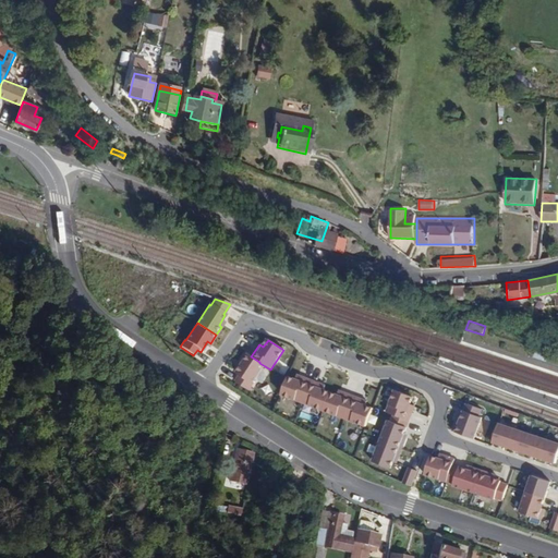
[(532,359),(554,365),(557,353),(536,348),(532,359)]
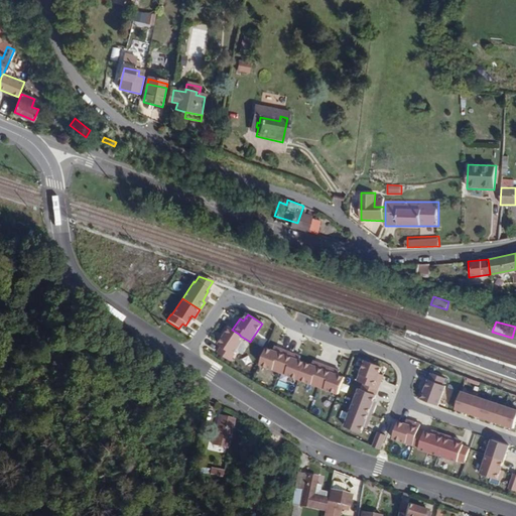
[(219,346),(222,348),(218,354),(231,362),(235,356),(234,355),(245,339),(240,336),(240,335),(232,330),(227,327),(222,335),(225,337),(219,346)]
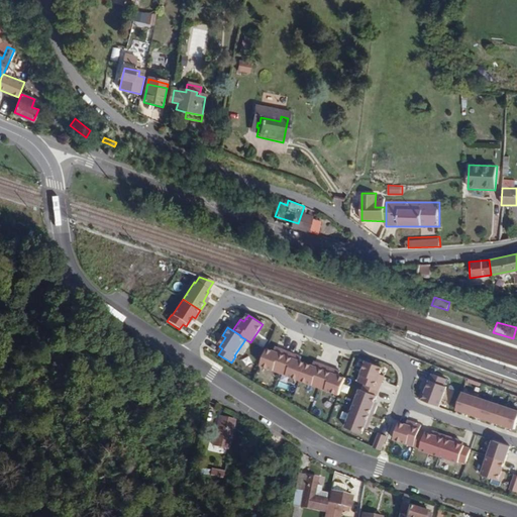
[(274,351),(268,349),(266,352),(261,366),(281,373),(289,352),(276,347),(274,351)]
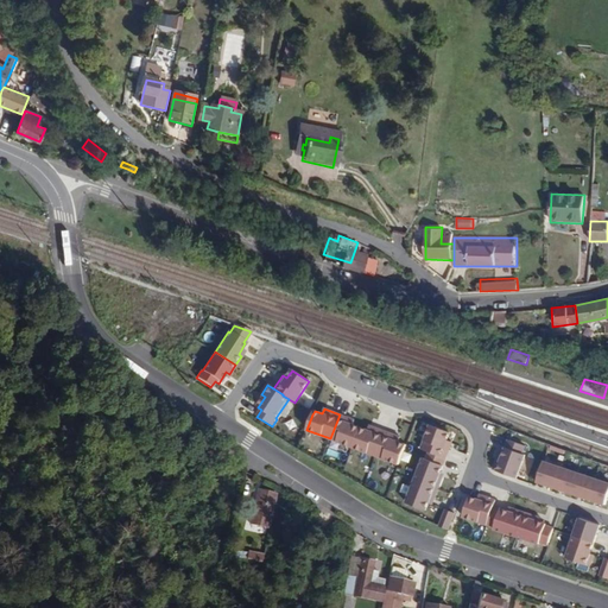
[(355,420),(340,415),(330,438),(353,448),(360,428),(353,425),(355,420)]
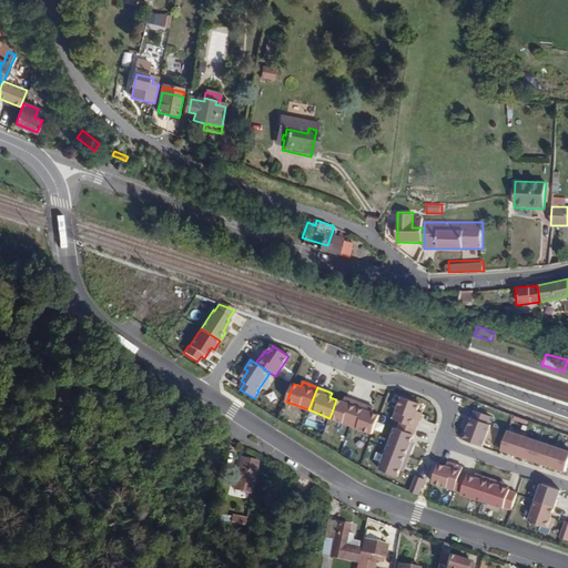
[(344,403),(336,399),(330,418),(351,426),(359,403),(345,398),(344,403)]
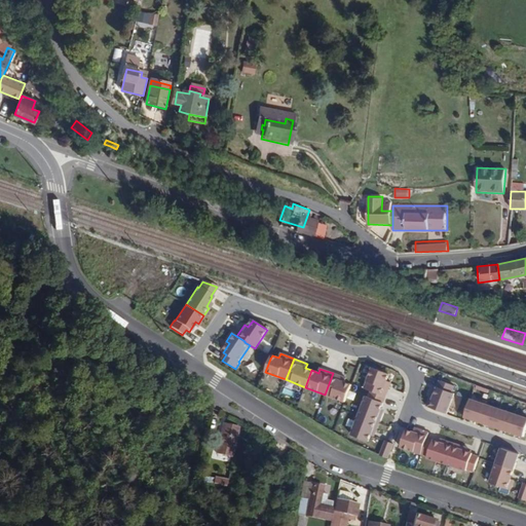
[(371,369),(363,389),(369,391),(384,398),(387,387),(388,384),(385,382),(387,375),(371,369)]
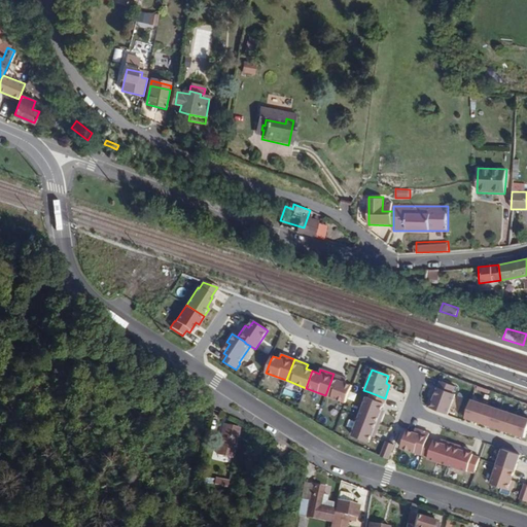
[(347,379),(334,374),(325,395),(346,402),(352,386),(345,383),(347,379)]
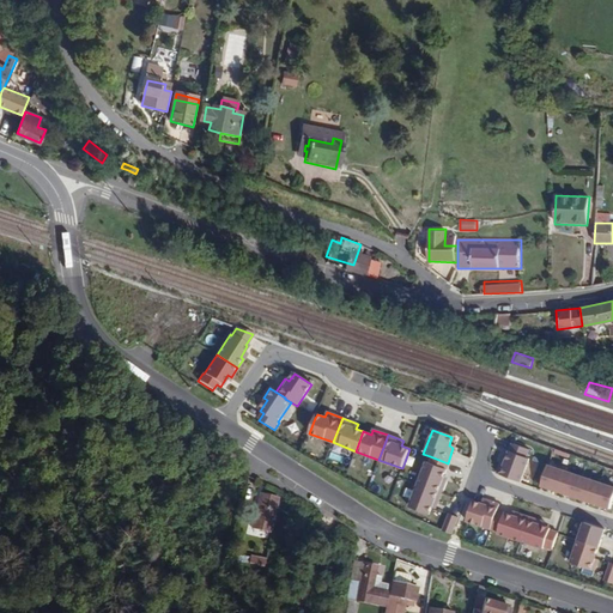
[(529,450),(513,444),(504,463),(501,462),(496,473),(520,483),(529,459),(526,457),(529,450)]
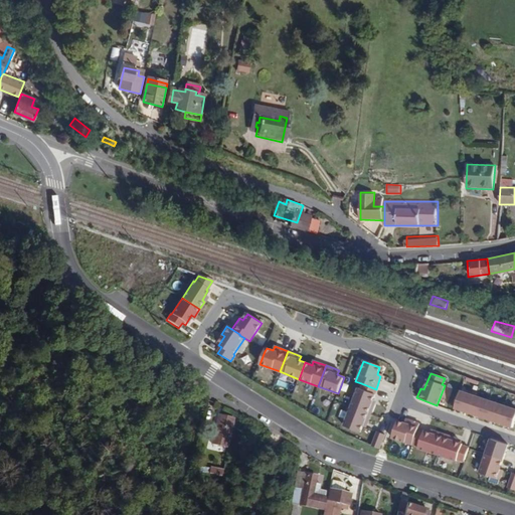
[(376,389),(361,383),(359,390),(357,389),(350,408),(369,415),(370,413),(373,406),(369,405),(376,389)]
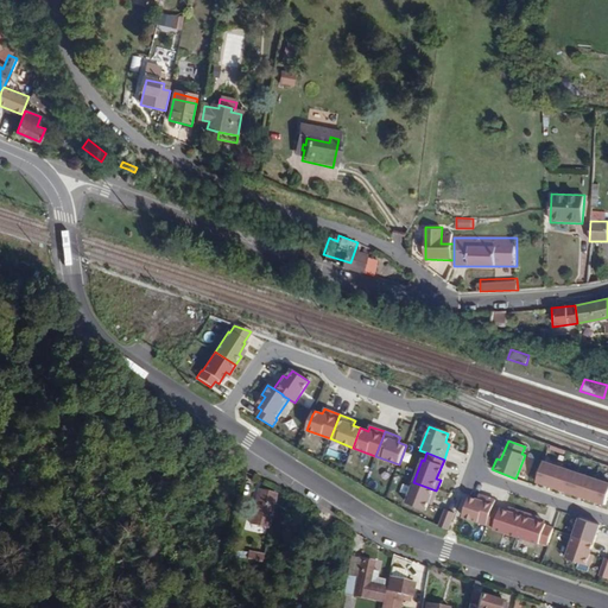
[(543,462),(536,482),(553,488),(561,468),(543,462)]
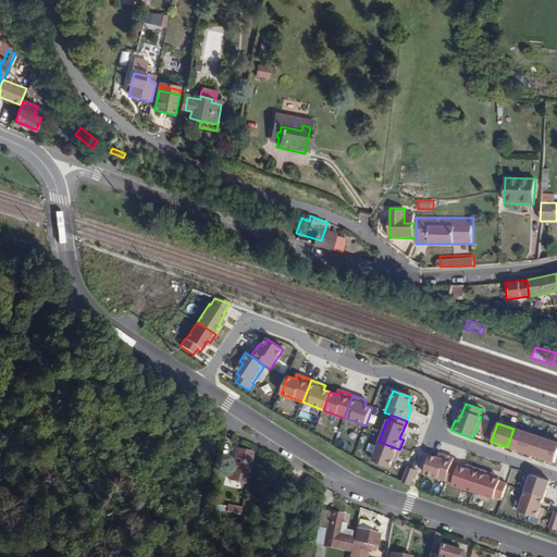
[(514,429),(507,447),(522,453),(529,434),(514,429)]
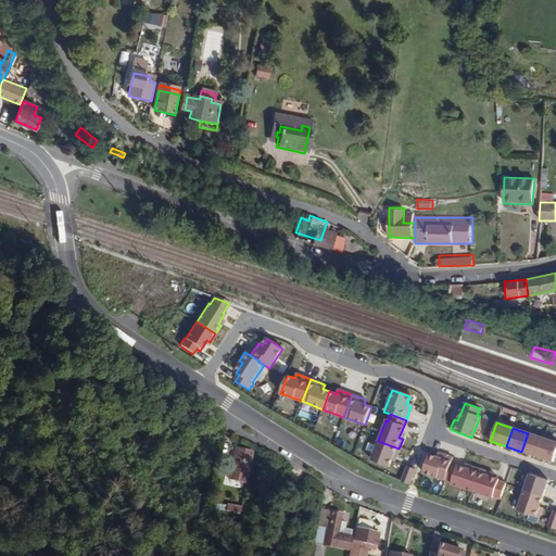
[(543,439),(528,433),(521,452),(536,457),(543,439)]
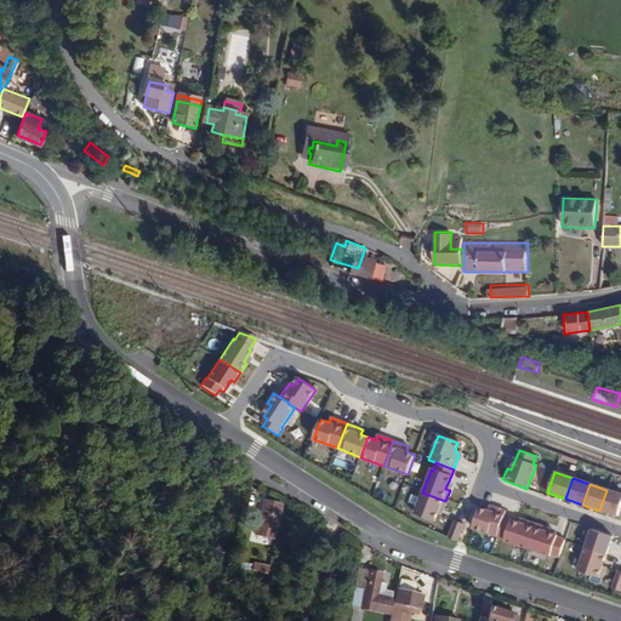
[(620,505),(620,494),(607,490),(599,511),(617,517),(620,505)]
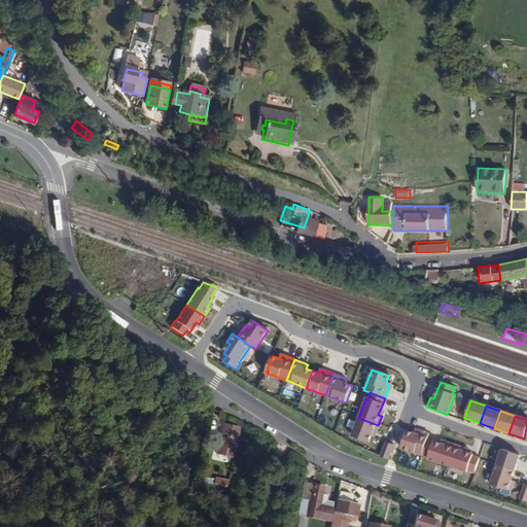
[(378,425),(358,418),(350,437),(367,444),(371,435),(372,433),(375,434),(378,425)]
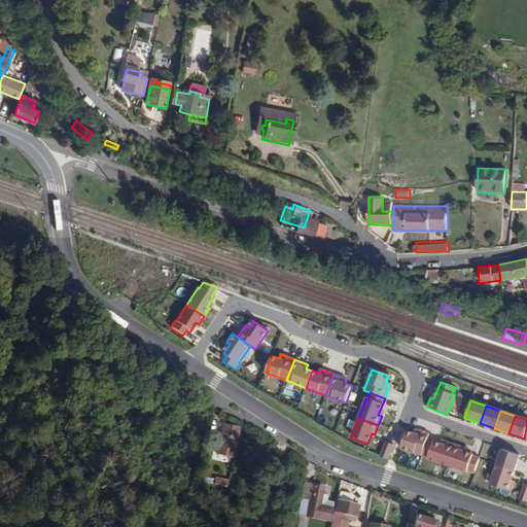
[(233,459),(241,427),(221,422),(216,444),(219,445),(217,456),(233,459)]
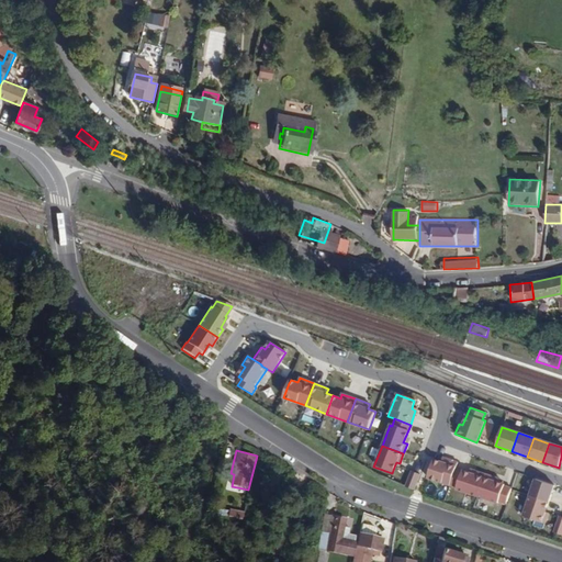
[(458,462),(442,457),(441,461),(434,459),(427,478),(450,484),(456,469),(458,462)]
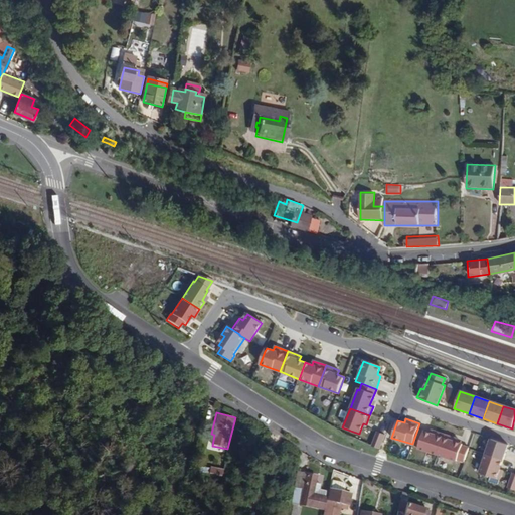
[(417,430),(412,444),(418,447),(417,448),(437,455),(444,435),(435,432),(435,434),(423,431),(423,432),(417,430)]
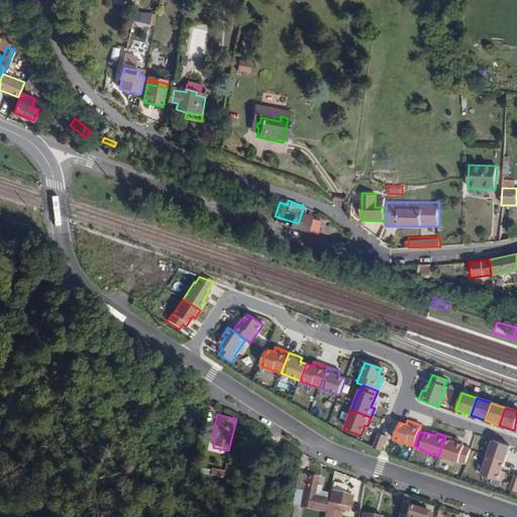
[(464,463),(470,449),(463,447),(463,445),(453,442),(454,439),(445,436),(438,456),(458,462),(458,461),(464,463)]
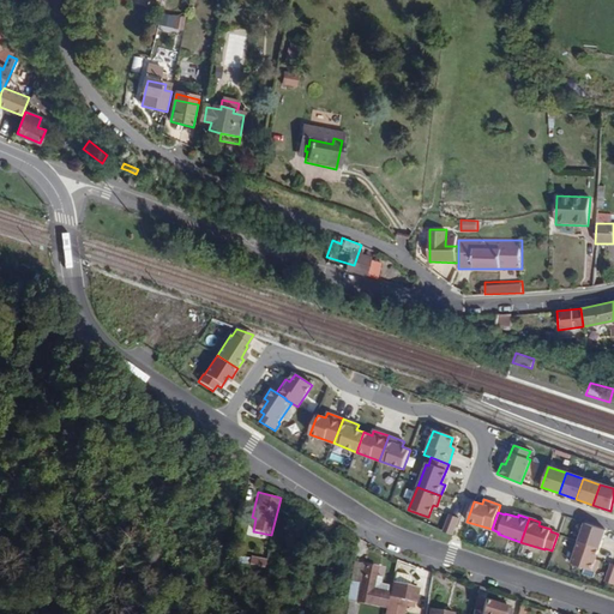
[(606,530),(585,524),(579,541),(600,548),(606,530)]
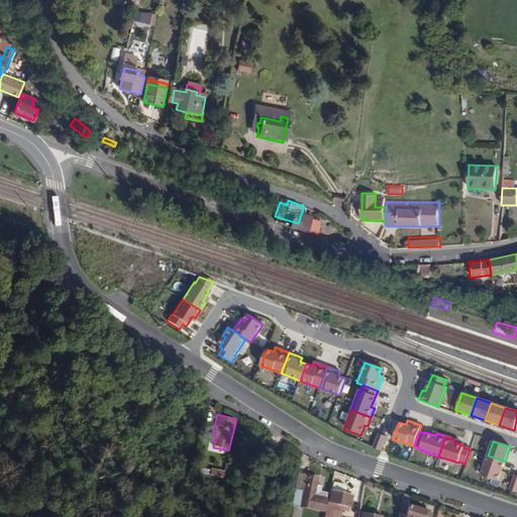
[(505,461),(488,455),(481,475),(502,482),(505,473),(502,471),(505,461)]
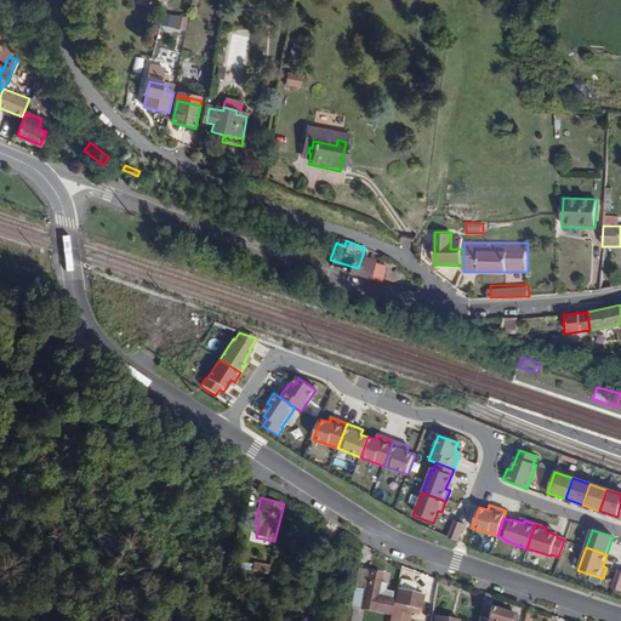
[(267,575),(269,565),(254,560),(250,570),(267,575)]
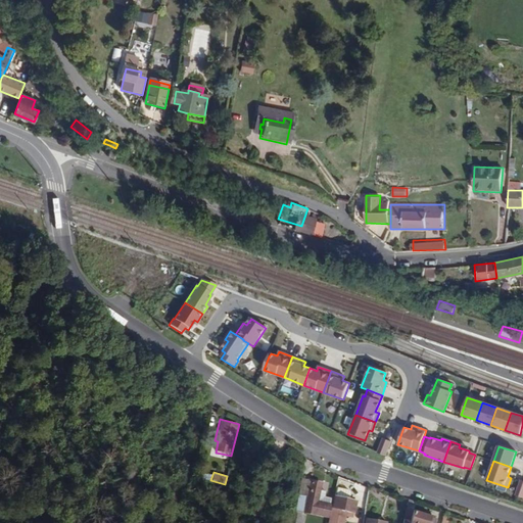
[(351,518),(354,501),(348,500),(335,496),(334,496),(334,498),(332,505),(318,502),(320,490),(321,483),(312,481),(305,514),(330,518),(329,522),(343,522),(345,517),(351,518)]
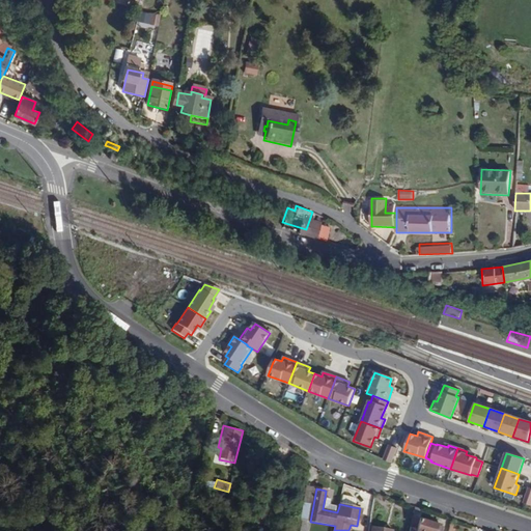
[(337,512),(339,506),(329,504),(330,499),(325,498),(323,509),(337,512)]
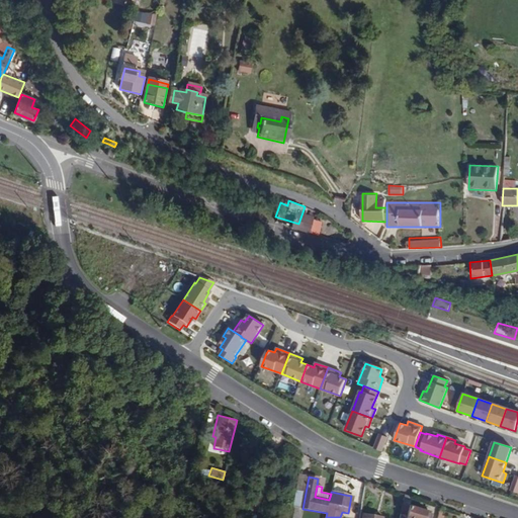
[(424,517),(427,511),(408,505),(404,517),(424,517)]
